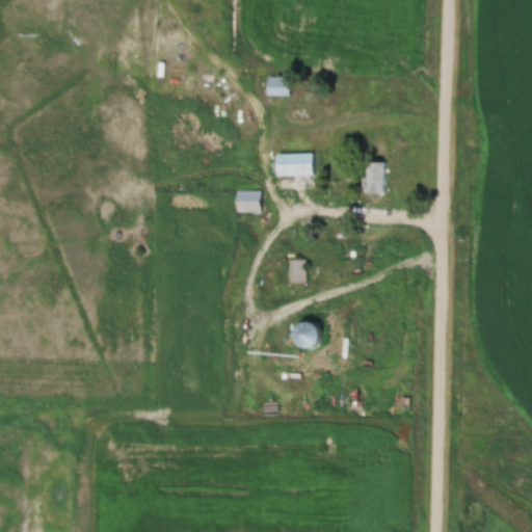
[(292,77),(269,77),(269,96),(292,96),(292,77)]
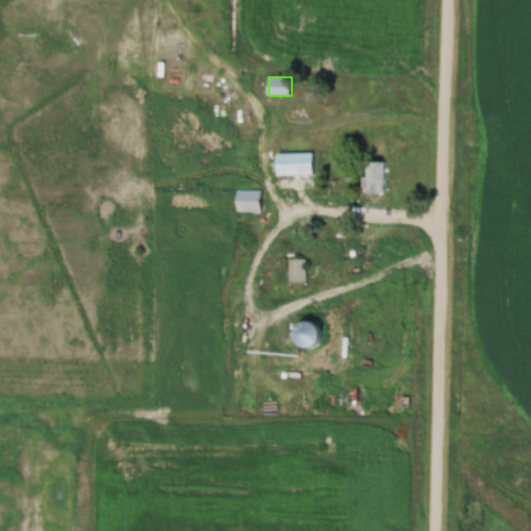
[(314,176),(314,155),(277,155),(277,176),(314,176)]
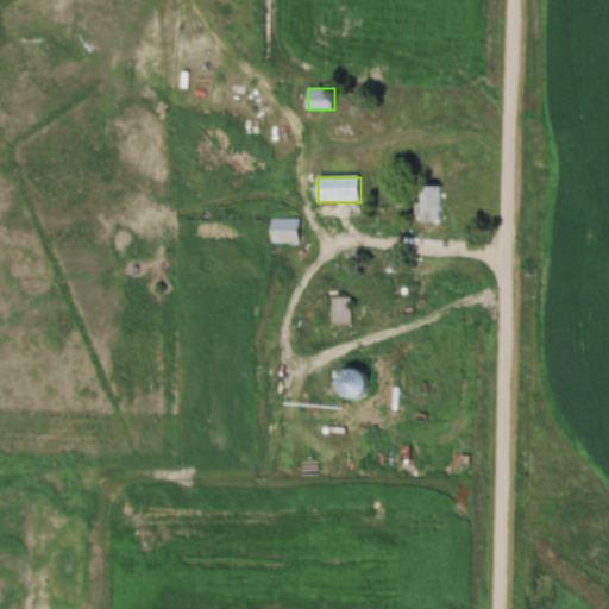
[(440,221),(440,186),(419,186),(419,221),(440,221)]
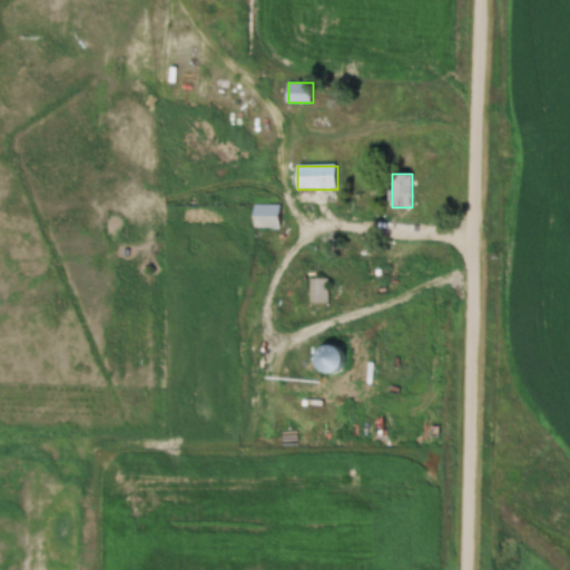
[(282,205),(255,205),(255,228),(282,228),(282,205)]
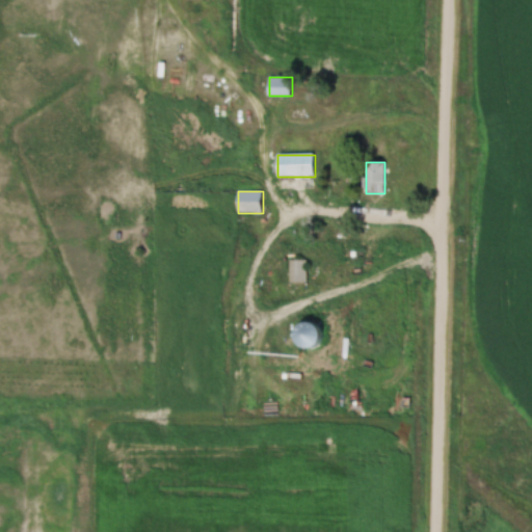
[(307,283),(307,261),(289,261),(289,283),(307,283)]
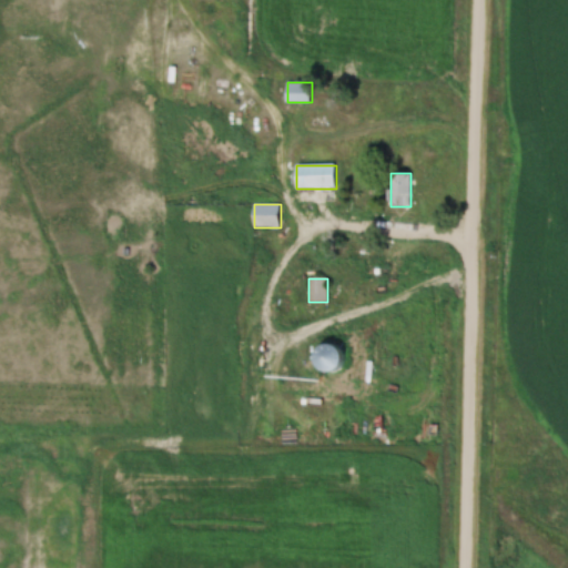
[(338,344),(327,344),(327,368),(338,368),(338,344)]
